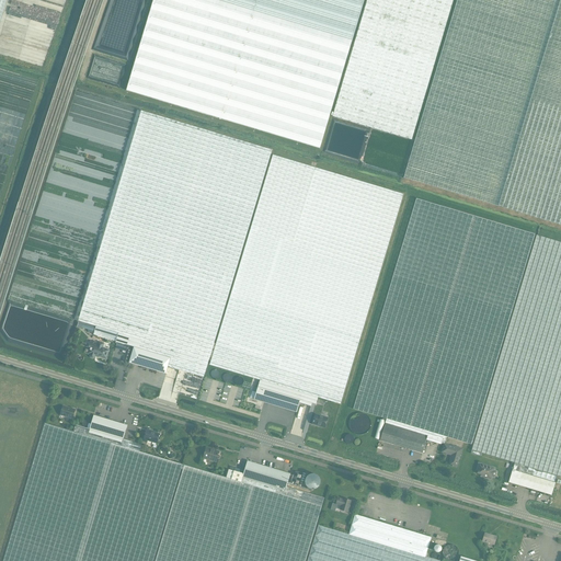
[(363,0),(153,0),(126,91),(145,96),(319,148),(363,0)]
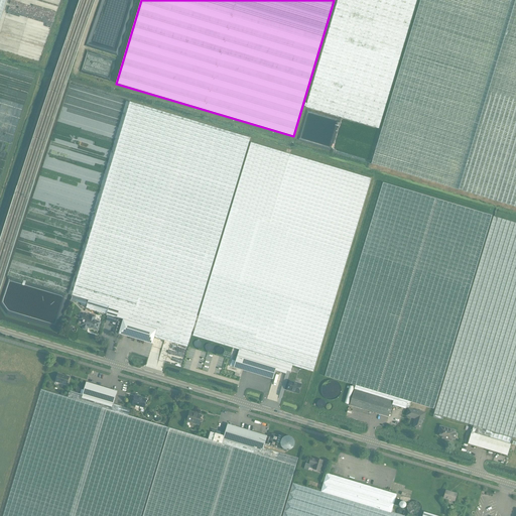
[(416,0),(337,0),(305,107),(379,129),(416,0)]
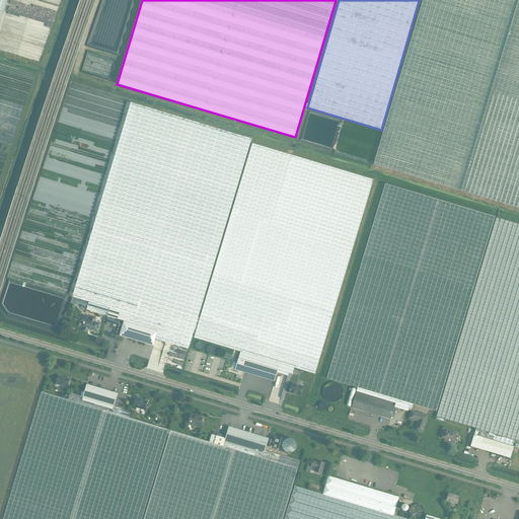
[(518,0),(423,0),(373,165),(461,192),(518,208),(518,0)]
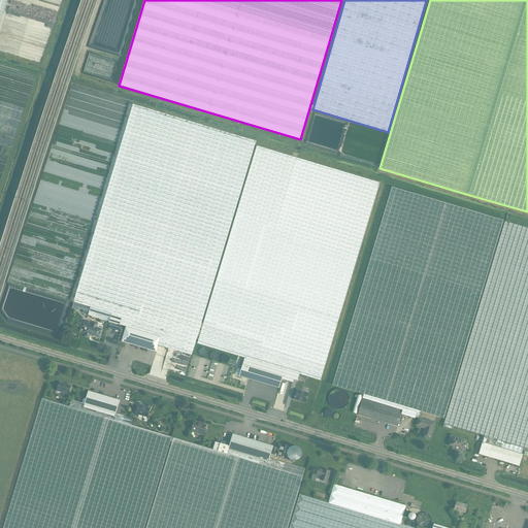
[(126,327),(167,339),(194,348),(197,339),(256,141),(133,104),(73,302),(91,307),(88,316),(109,322),(126,327)]
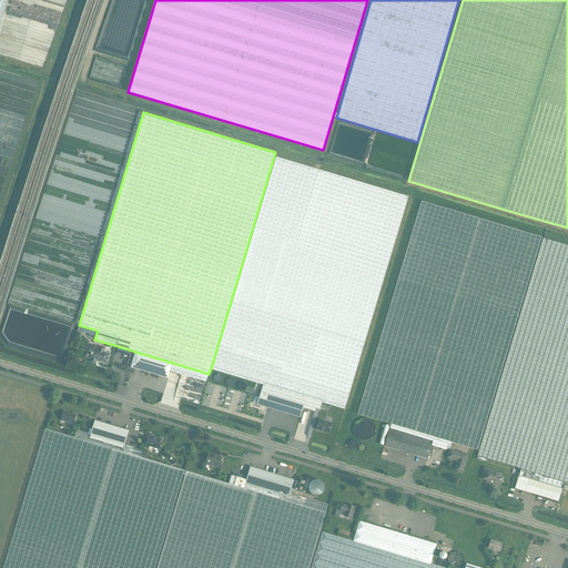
[(253,233),(212,369),(263,385),(261,392),(304,405),(303,408),(315,412),(316,408),(320,409),(322,403),(344,409),(385,273),(408,196),(276,156),(253,233)]
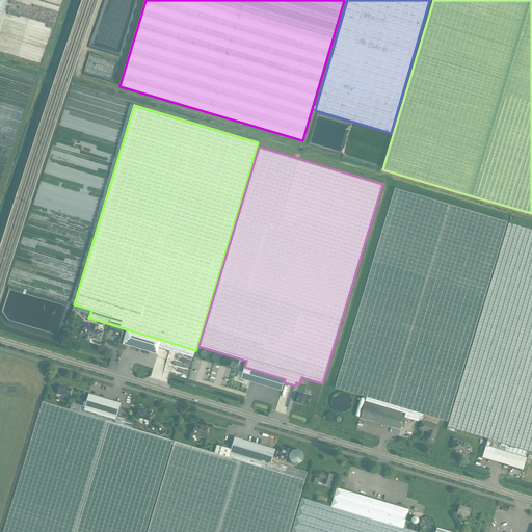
[(405,414),(404,418),(418,421),(420,414),(447,422),(506,222),(395,189),(335,389),(366,398),(365,401),(405,414)]
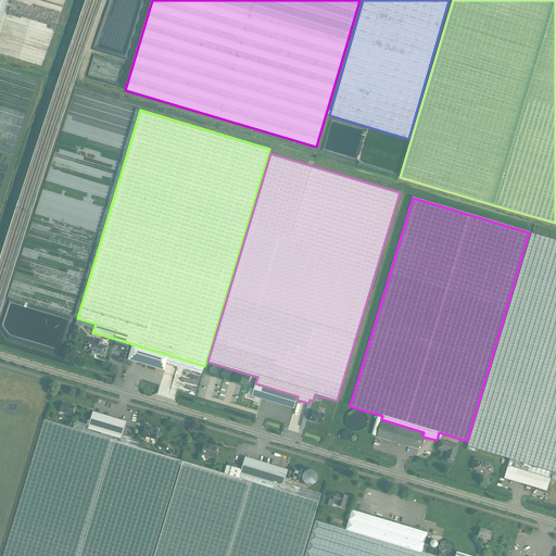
[(509,459),(508,466),(550,478),(552,471),(555,472),(555,239),(531,232),(467,450),(477,453),(478,450),(509,459)]
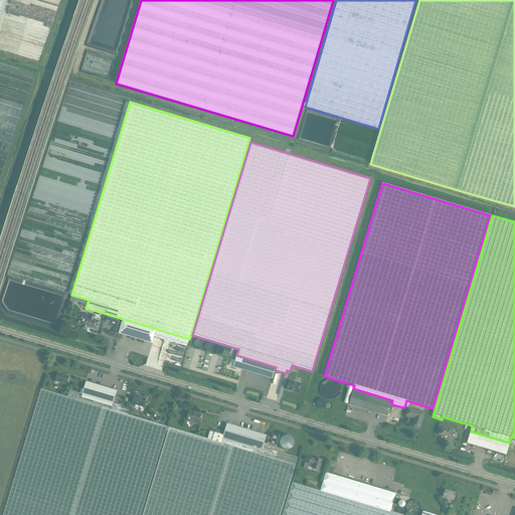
[(98,329),(100,322),(94,320),(95,316),(91,314),(90,318),(87,317),(87,315),(81,314),(79,319),(82,320),(81,324),(83,325),(82,326),(82,327),(83,328),(84,328),(86,329),(87,328),(87,327),(88,325),(91,326),(91,327),(98,329)]
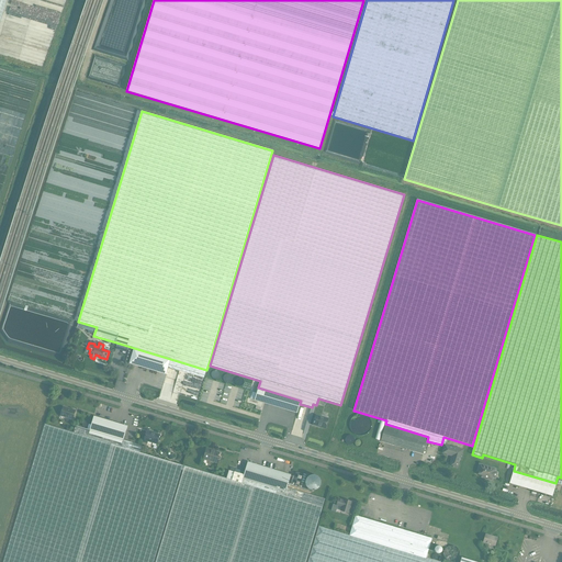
[(116,343),(116,344),(117,345),(116,349),(123,351),(126,352),(123,362),(128,364),(134,348),(116,343)]
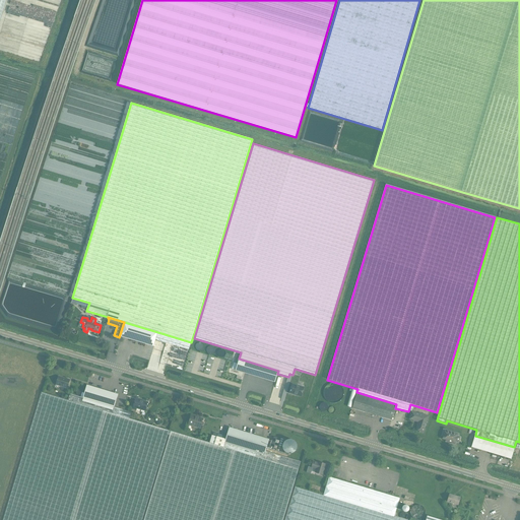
[(124,322),(120,336),(160,348),(165,334),(124,322)]
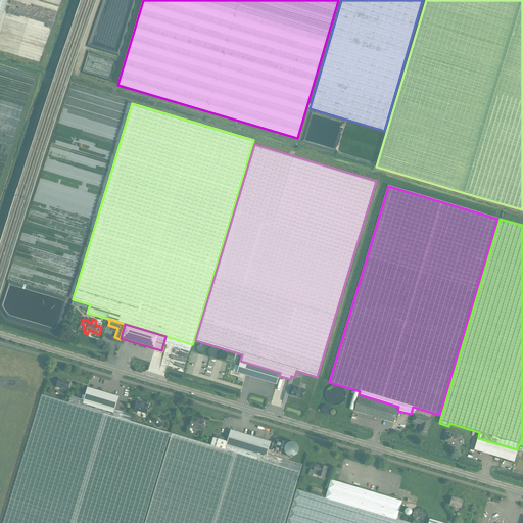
[(240,361),(237,373),(277,384),(279,376),(280,373),(240,361)]
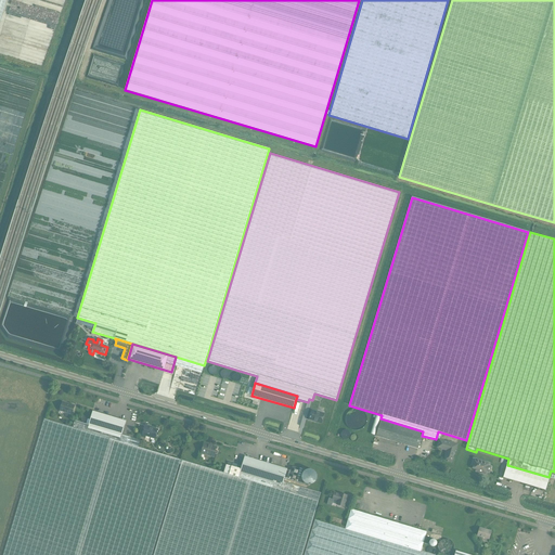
[(60,411),(72,414),(75,405),(62,402),(60,411)]
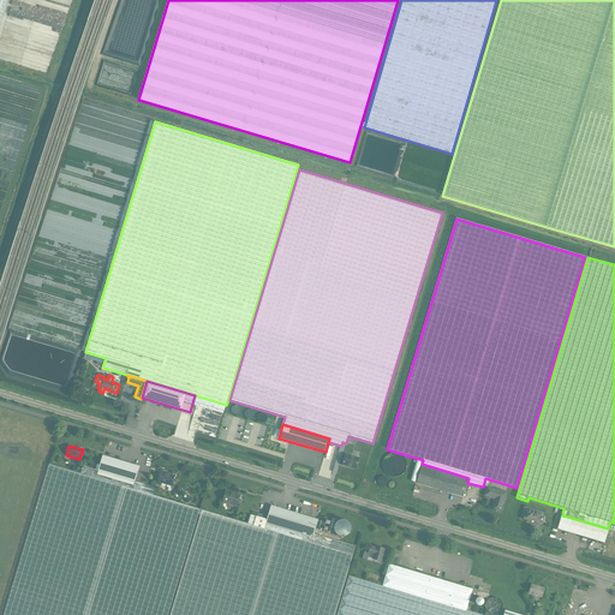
[(346,454),(342,465),(356,469),(359,459),(346,454)]
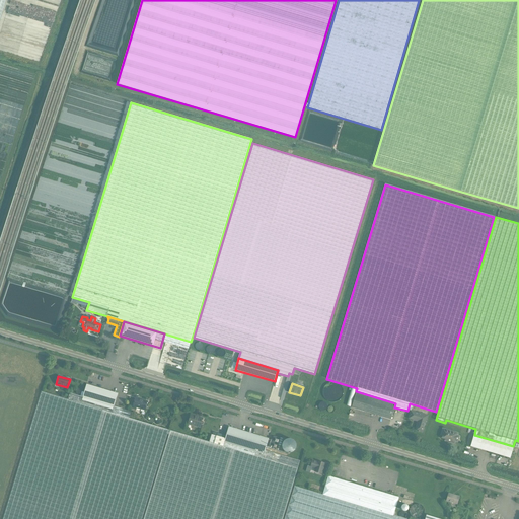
[(86,384),(83,397),(114,406),(118,393),(86,384)]
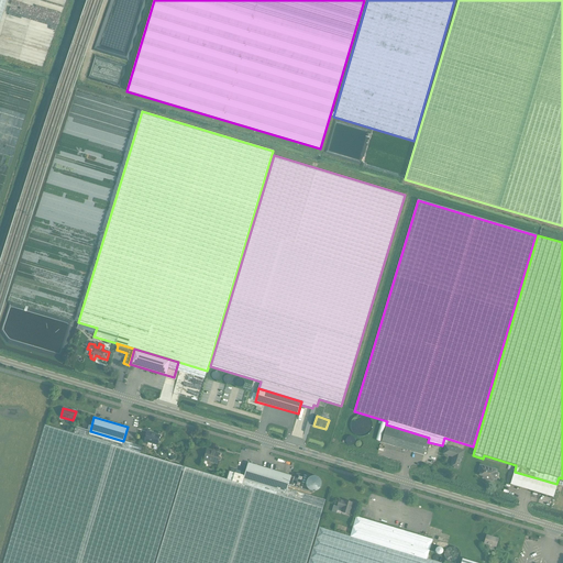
[(142,446),(123,441),(90,431),(76,427),(74,433),(45,424),(3,562),(153,562),(183,466),(141,453),(142,446)]
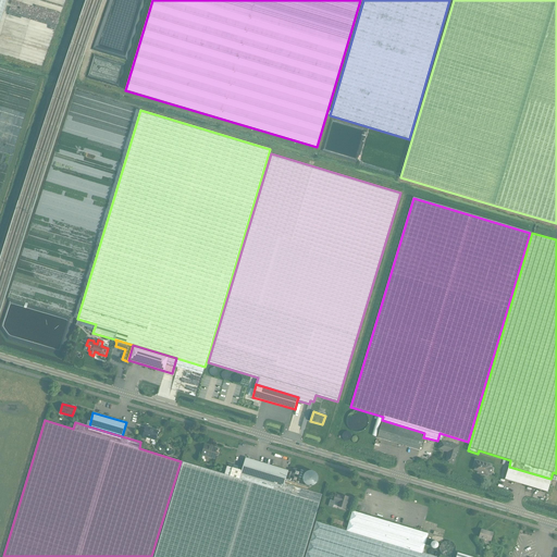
[(419,450),(423,437),(424,433),(382,420),(376,437),(419,450)]
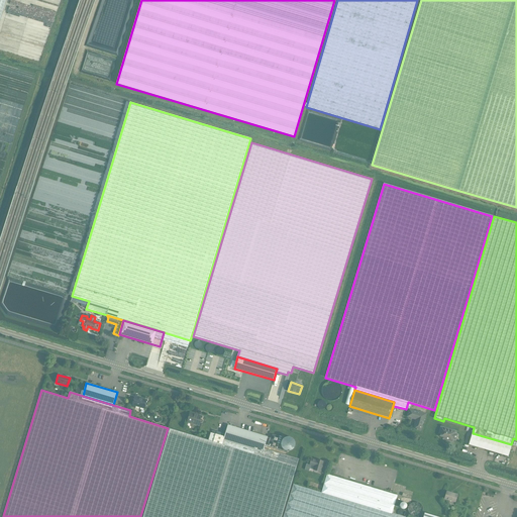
[(147,403),(147,402),(147,400),(142,399),(141,399),(134,397),(131,407),(135,408),(135,406),(144,409),(146,403),(147,403)]
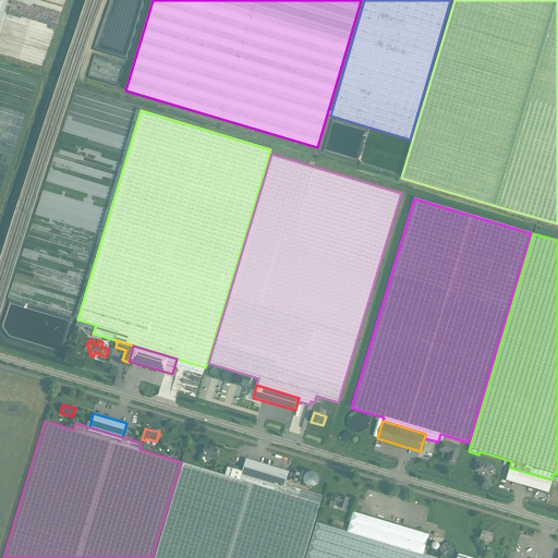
[(458,453),(460,447),(452,445),(452,446),(450,446),(450,445),(441,443),(439,450),(449,452),(447,462),(453,464),(458,452),(458,453)]
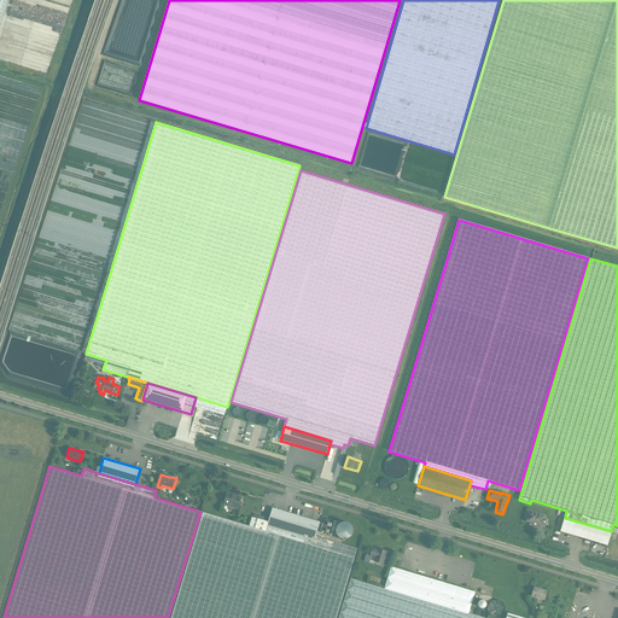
[(227,494),(223,505),(239,509),(239,506),(242,506),(243,502),(240,501),(242,499),(235,496),(235,497),(232,496),(227,495),(227,494)]
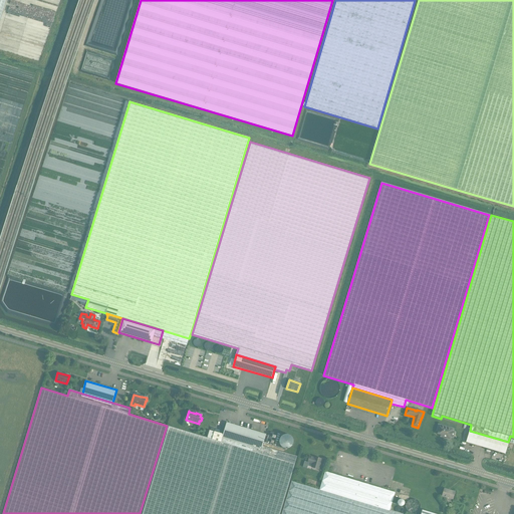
[(214,432),(212,439),(260,454),(262,446),(266,434),(227,423),(223,434),(214,432)]
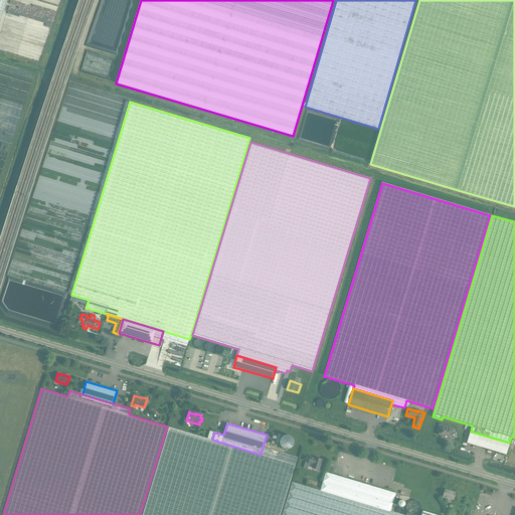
[(169,427),(142,514),(280,514),(298,458),(263,447),(261,455),(212,440),(169,427)]
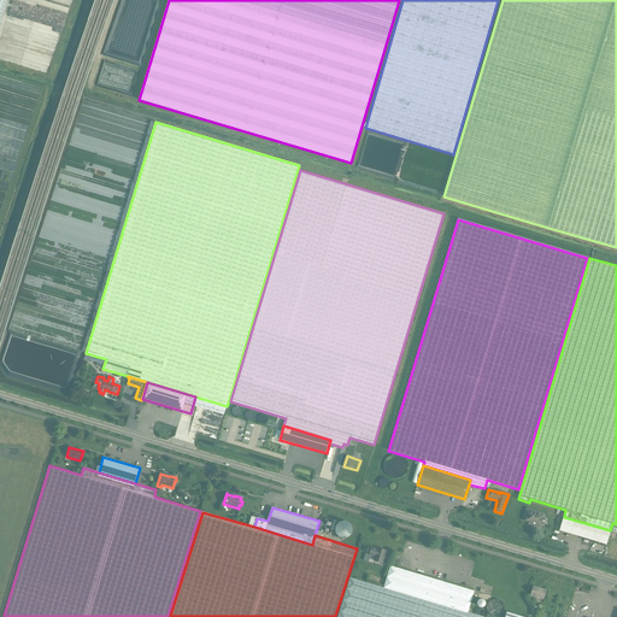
[(528,512),(526,518),(529,519),(529,523),(539,526),(540,523),(542,524),(544,519),(541,518),(542,516),(528,512)]
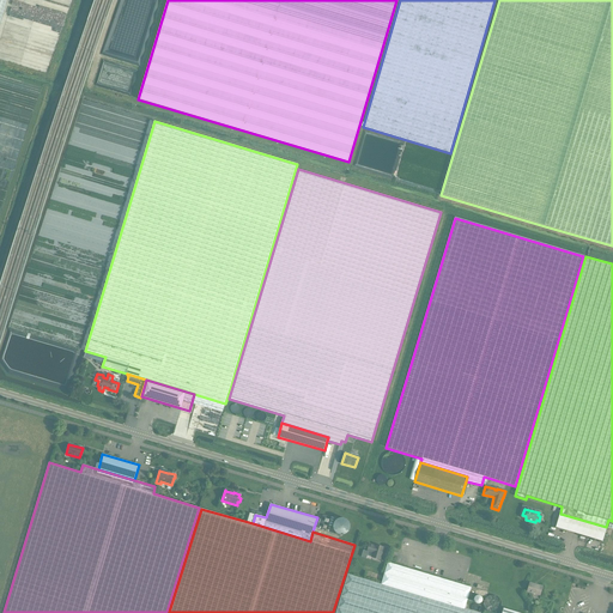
[(602,541),(606,527),(560,514),(556,527),(602,541)]
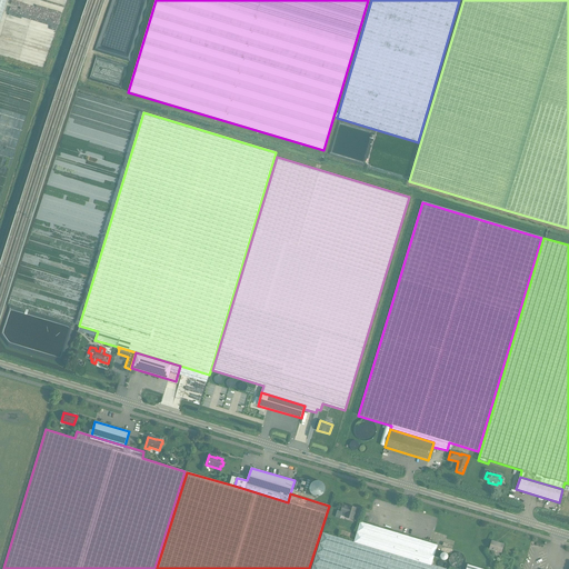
[(296,490),(302,492),(306,480),(300,478),(296,490)]
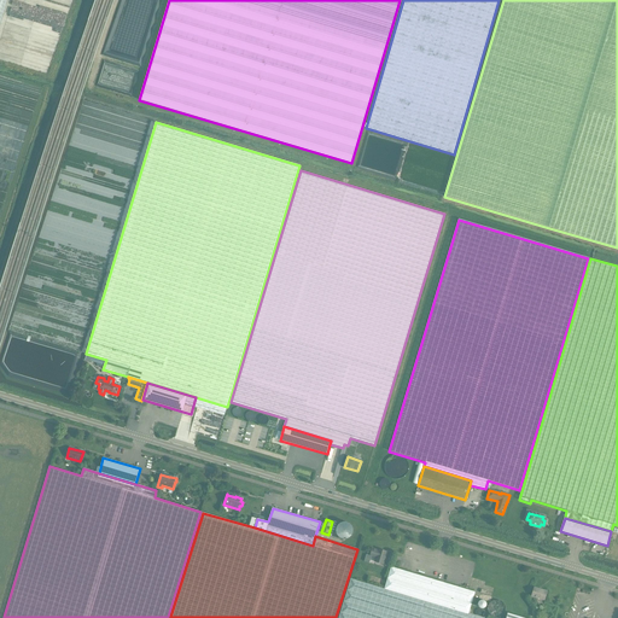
[(384,565),(388,552),(378,549),(378,551),(372,548),(371,555),(375,558),(374,561),(384,565)]
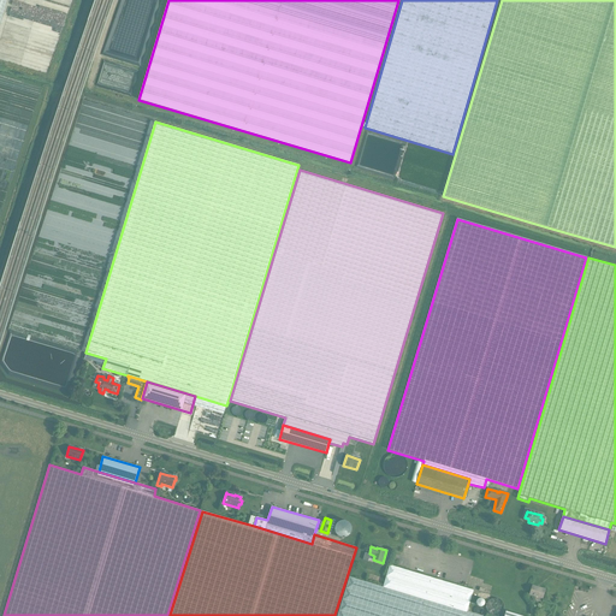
[(390,564),(383,587),(467,612),(474,590),(390,564)]
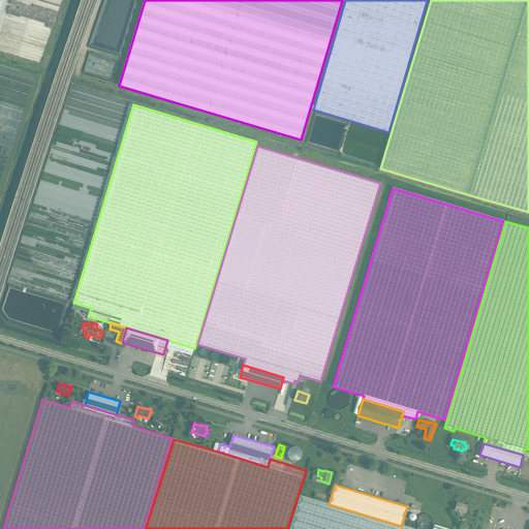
[(411,528),(401,526),(329,504),(300,495),(289,528),(411,528)]
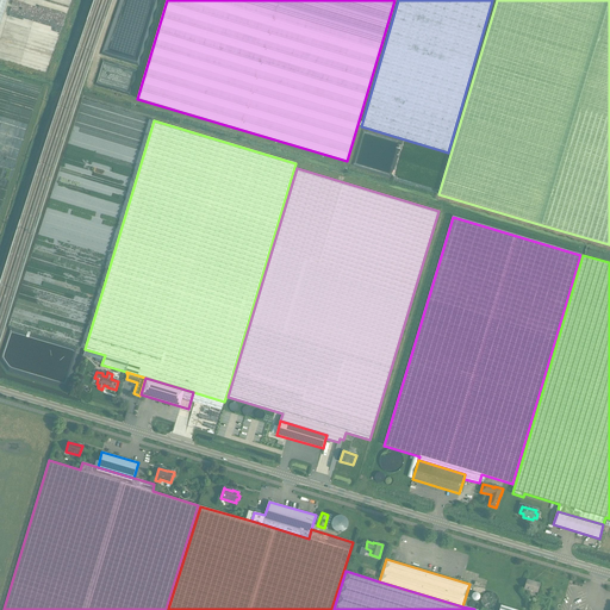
[(537,592),(540,584),(528,580),(524,589),(537,592)]
